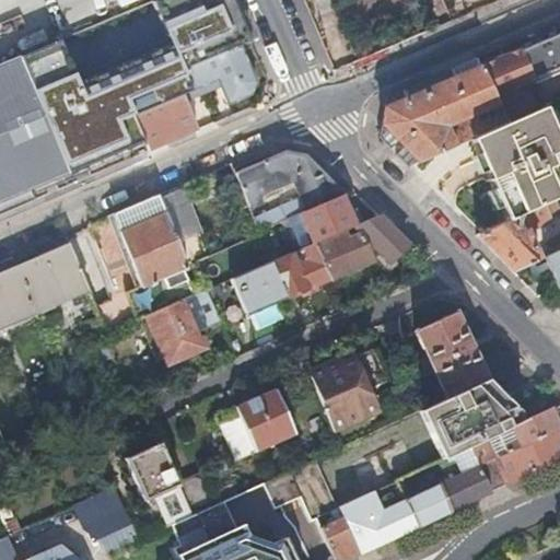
[(185,69),(155,0),(153,0),(152,1),(166,37),(74,76),(59,38),(13,57),(63,173),(146,139),(136,116),(183,94),(194,90),(185,69)]
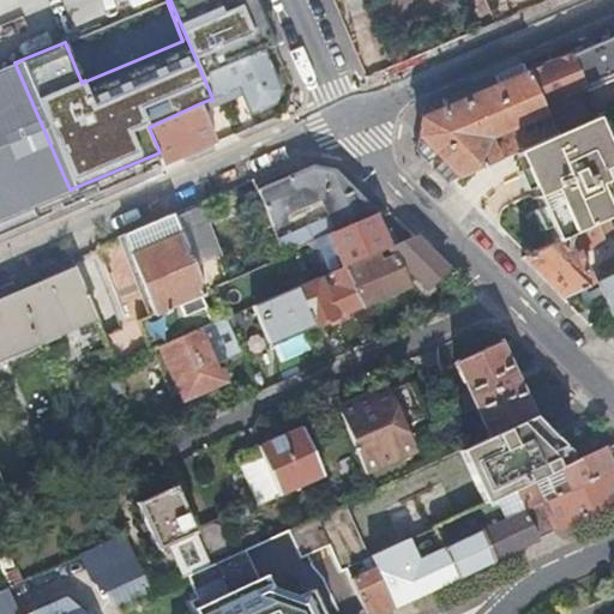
[(275,44),(254,0),(170,0),(203,76),(228,64),(264,48),(275,44)]
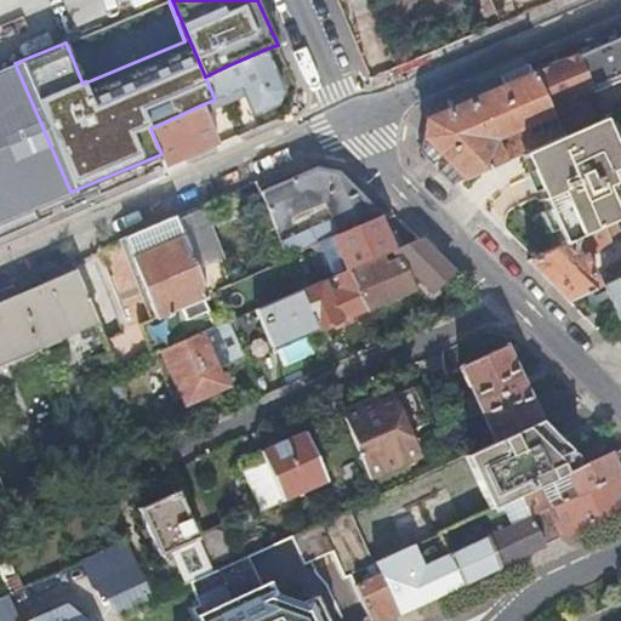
[(620,35),(534,73),(547,103),(560,98),(563,104),(620,80),(616,74),(620,72),(620,35)]
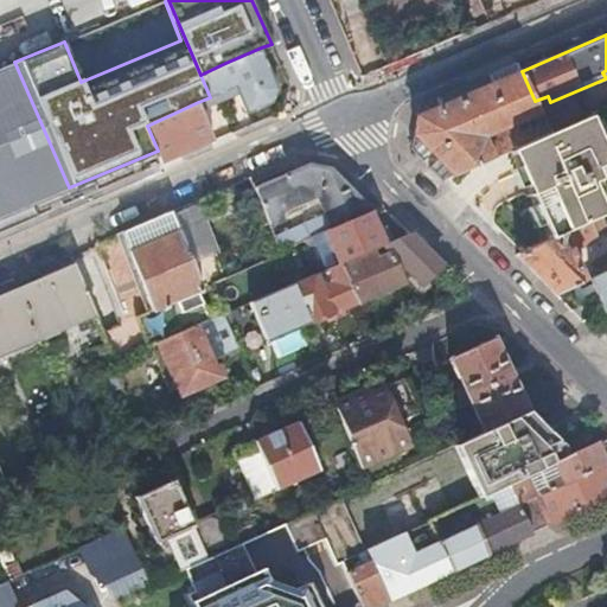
[(198,102),(200,109),(221,101),(217,94),(236,85),(238,93),(248,115),(274,103),(279,89),(261,48),(225,63),(200,75),(210,97),(198,102)]
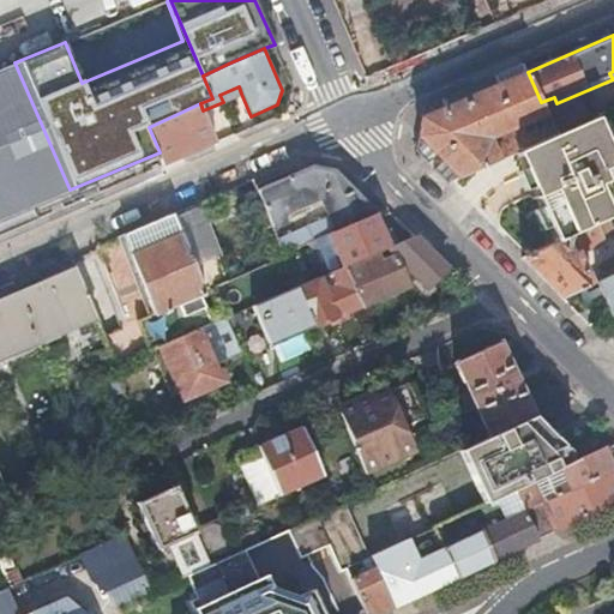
[(70,190),(14,62),(0,68),(0,234),(38,218),(34,205),(70,190)]
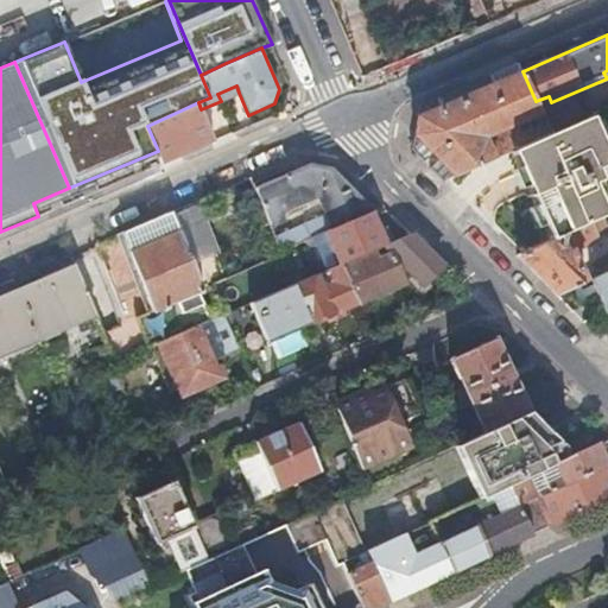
[(536,101),(523,71),(519,62),(419,105),(415,149),(425,160),(434,152),(441,160),(432,168),(445,181),(514,150),(550,133),(536,101)]
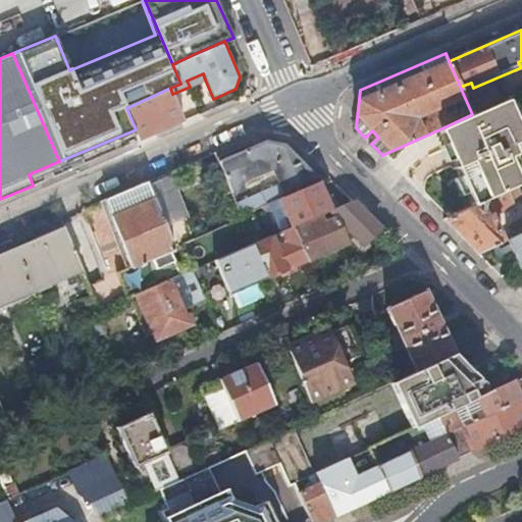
[(203,73),(187,81),(190,87),(205,80),(203,73)]
